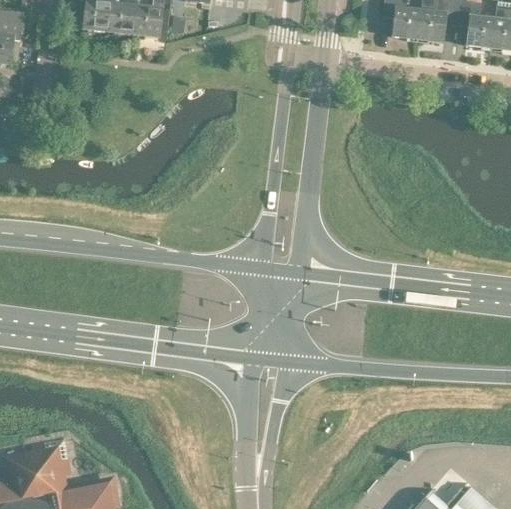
[(108,32),(112,0),(86,0),(82,28),(108,32)]
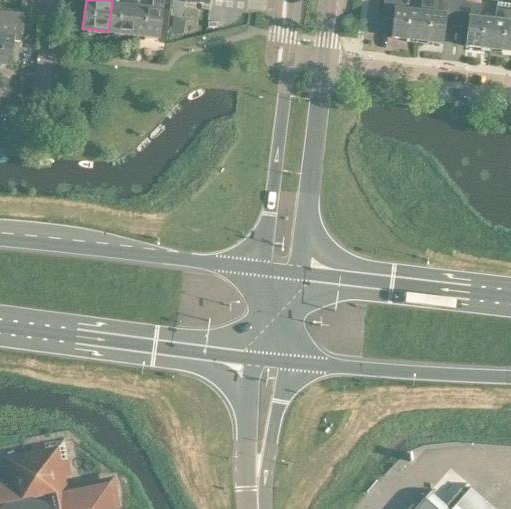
[(134,35),(138,0),(112,0),(108,32),(134,35)]
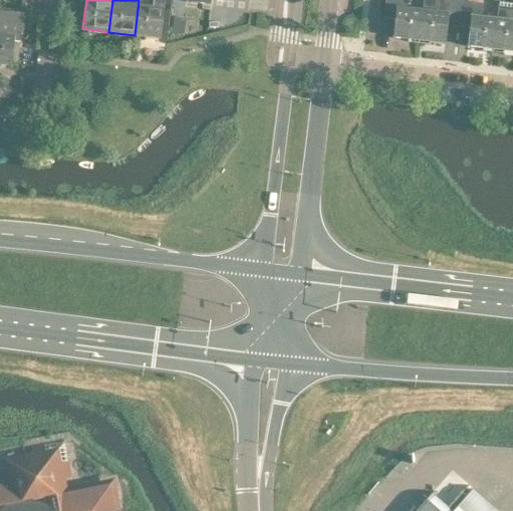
[(139,0),(135,35),(161,38),(165,0),(154,0),(153,7),(139,5),(139,0)]
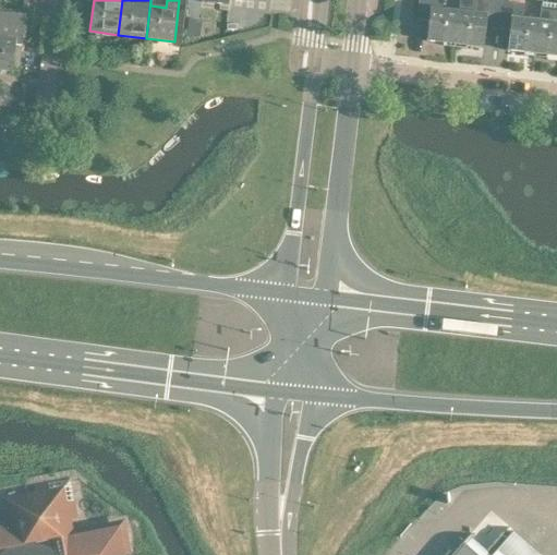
[(427,39),(455,43),(459,10),(443,9),(444,0),(419,0),(416,17),(430,20),(427,39)]
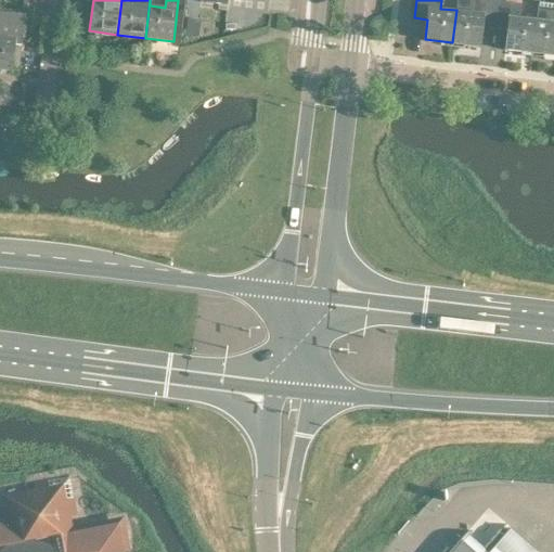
[(484,26),(495,27),(499,0),(458,0),(456,11),(456,10),(452,42),(481,46),(484,26)]
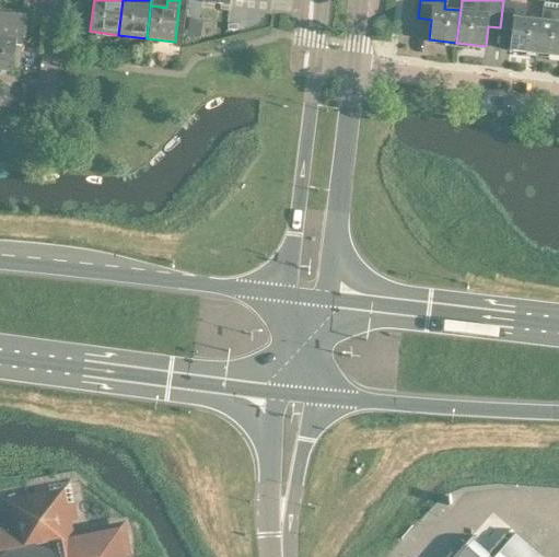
[(510,48),(538,51),(542,20),(525,18),(527,2),(503,0),(500,27),(512,30),(510,48)]
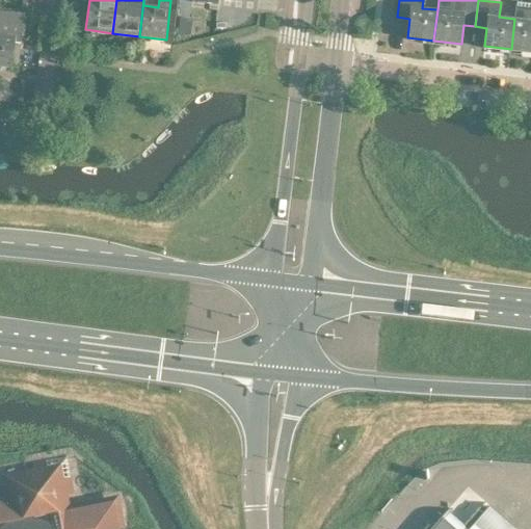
[(530,1),(516,0),(514,19),(511,49),(530,51),(530,1)]
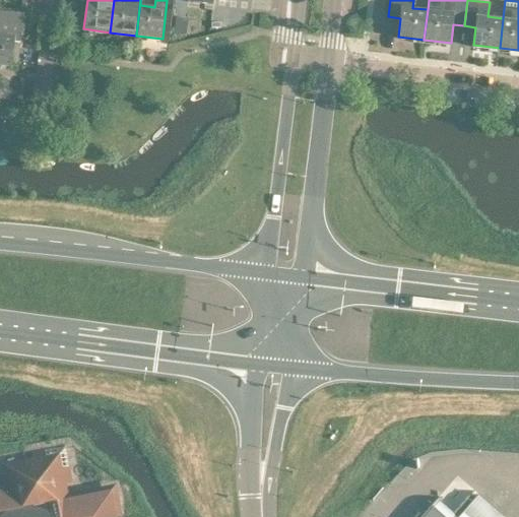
[(0,63),(15,66),(21,12),(0,9),(0,63)]
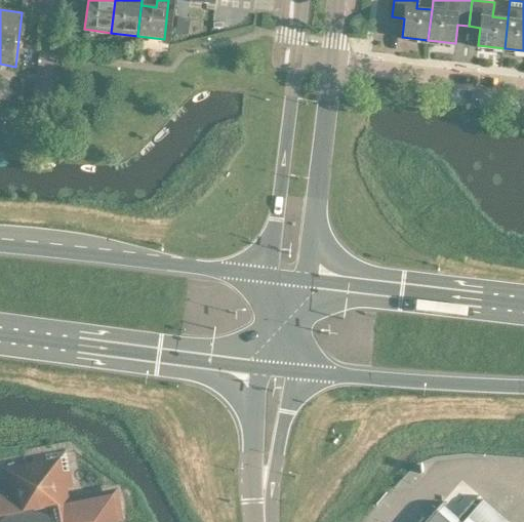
[(188,31),(190,14),(177,12),(174,29),(188,31)]
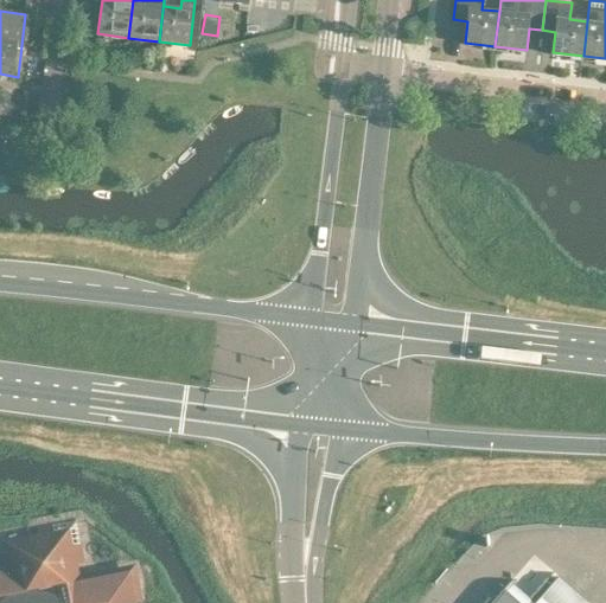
[(0,602),(138,602),(132,569),(67,581),(63,564),(84,559),(76,518),(37,525),(42,545),(19,550),(21,560),(0,564),(0,602)]
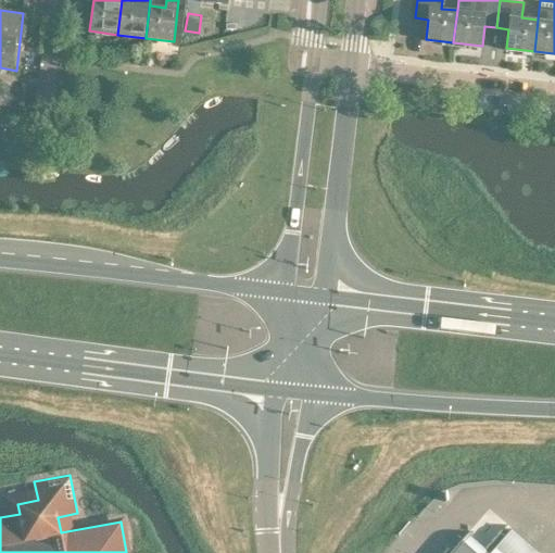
[(449,552),(492,552),(491,552),(514,526),(513,525),(505,535),(500,531),(508,522),(507,520),(486,547),(467,531),(449,552)]
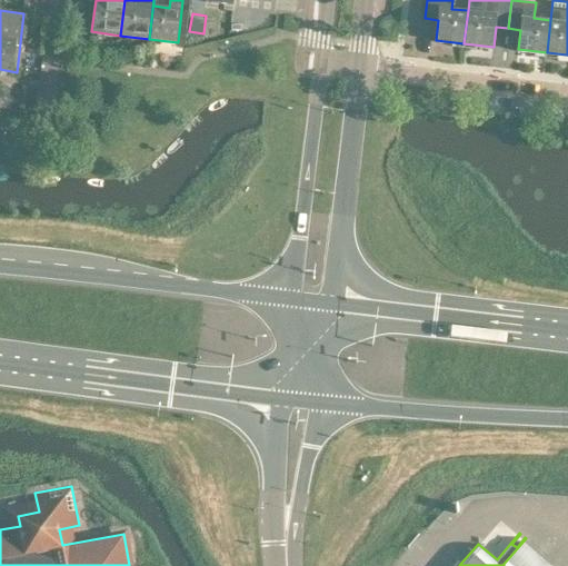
[(557,565),(526,538),(502,565),(504,565),(557,565)]
